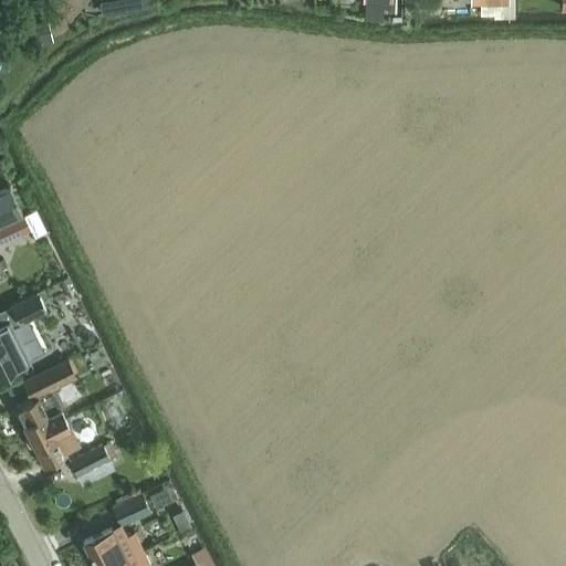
[(152,0),(108,0),(101,1),(103,14),(154,7),(152,0)]
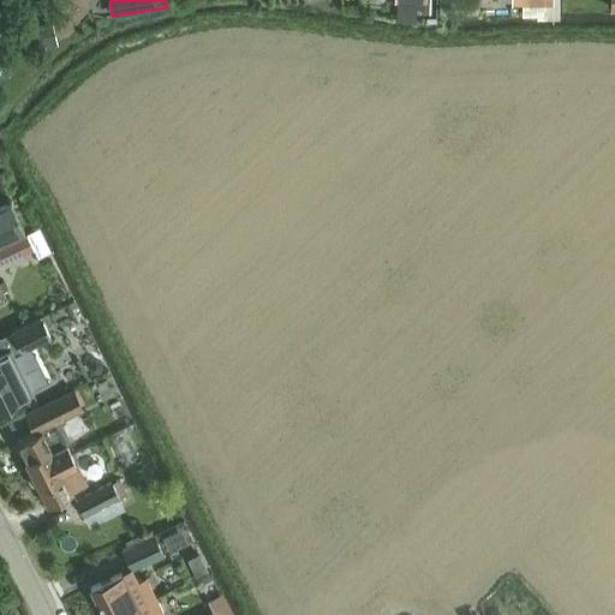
[(394,0),(395,3),(395,4),(419,4),(418,15),(435,16),(434,0),(394,0)]
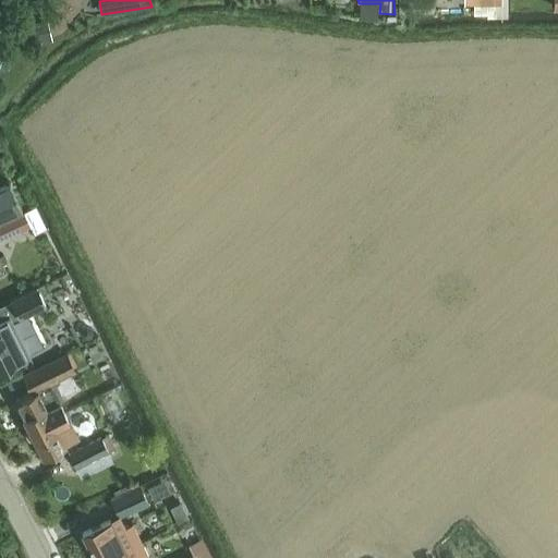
[(508,17),(507,0),(464,0),(465,2),(488,2),(488,17),(508,17)]
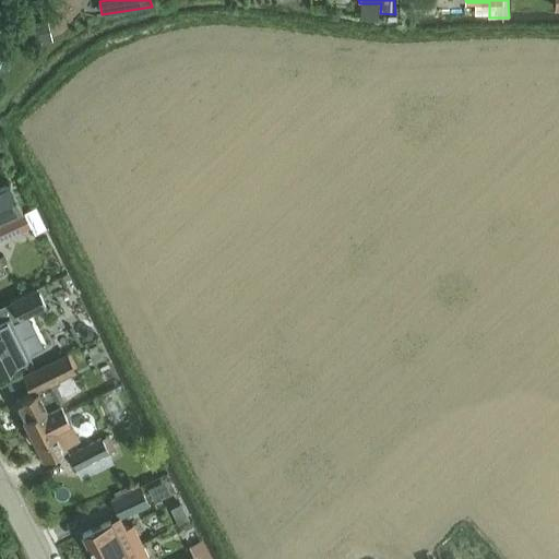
[(39,22),(24,25),(28,45),(44,42),(39,22)]
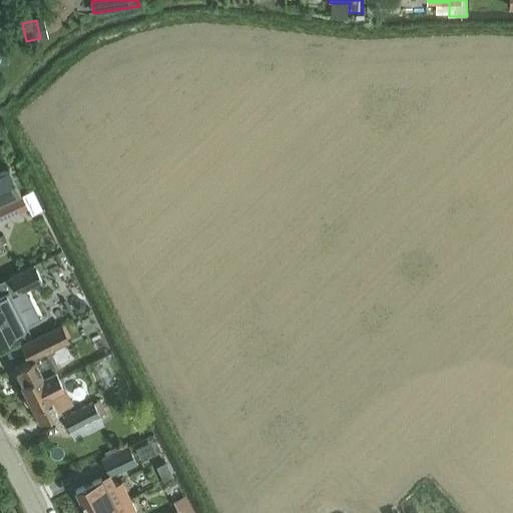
[(0,201),(21,192),(10,168),(0,173),(0,201)]
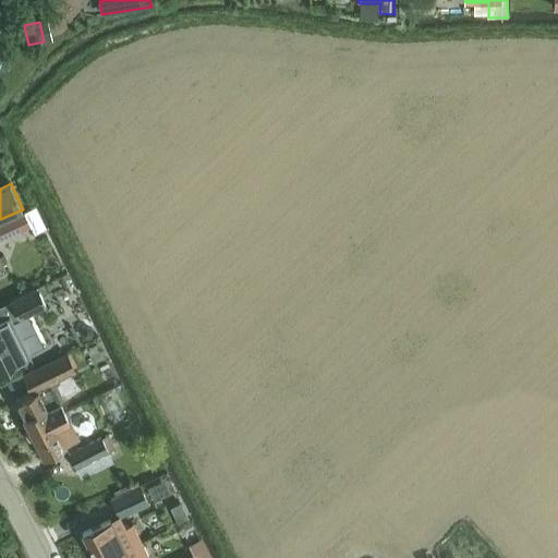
[(21,213),(0,222),(0,241),(32,227),(25,213),(22,214),(21,213)]
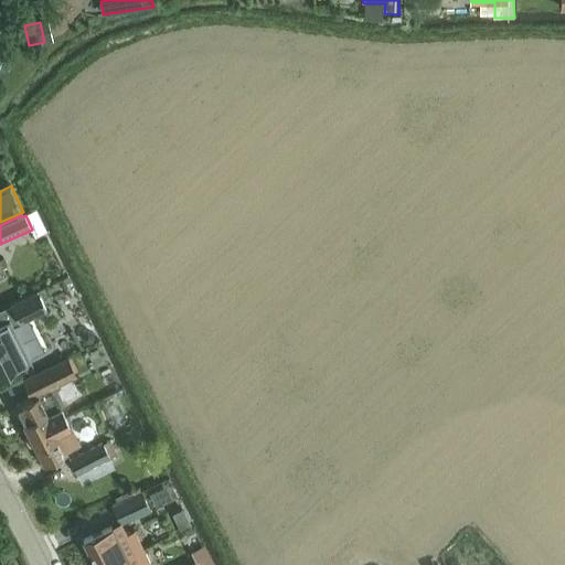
[(21,323),(50,309),(40,289),(11,305),(21,323)]
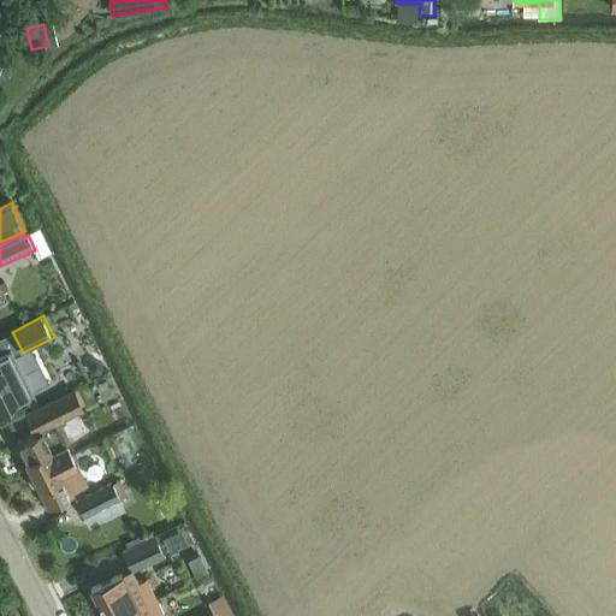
[(0,408),(33,392),(12,351),(0,356),(0,408)]
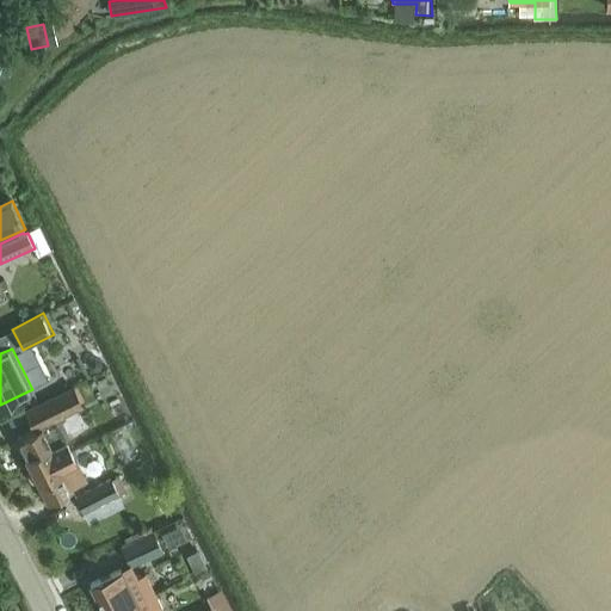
[(91,359),(88,364),(92,369),(97,370),(102,368),(103,363),(100,358),(97,357),(96,357),(91,359)]
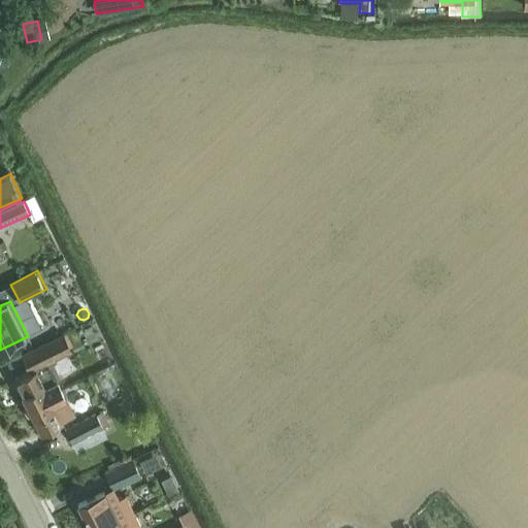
[(26,408),(61,390),(58,385),(61,376),(54,362),(74,351),(65,333),(22,354),(32,371),(13,380),(23,398),(22,399),(26,408)]
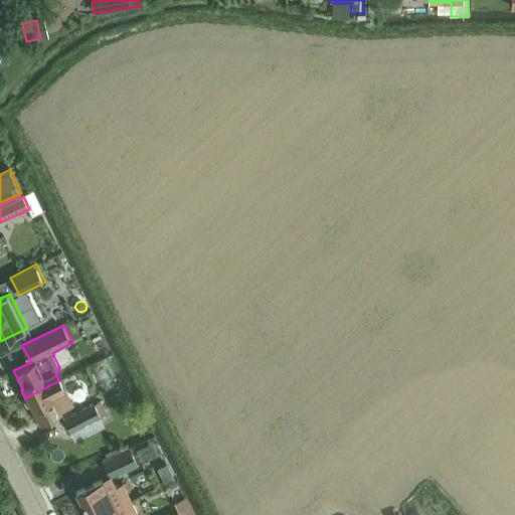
[(59,380),(25,398),(29,406),(31,406),(41,425),(62,414),(61,412),(74,406),(66,388),(64,390),(59,380)]
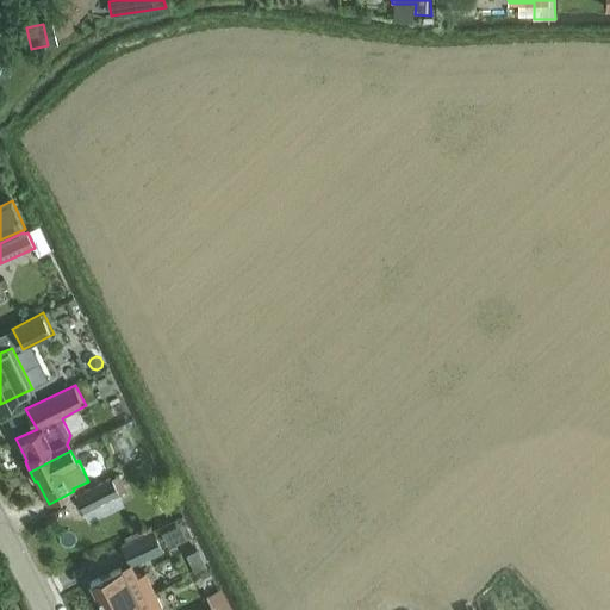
[(82,512),(128,491),(120,475),(75,497),(82,512)]
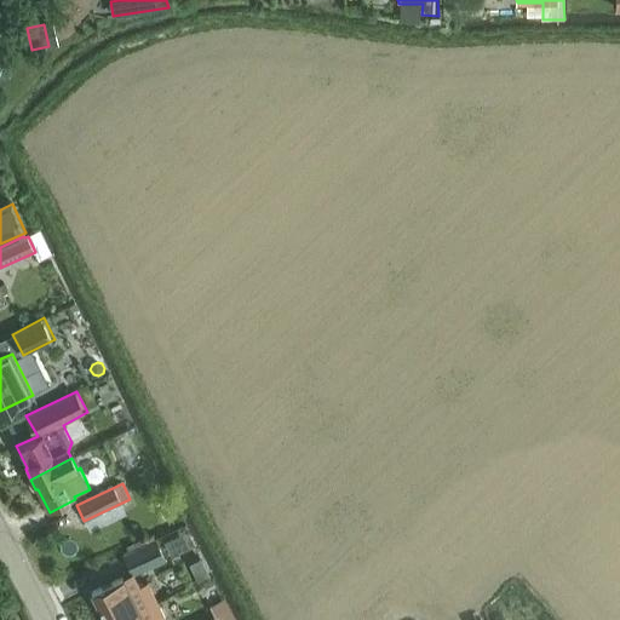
[(130,552),(124,555),(132,574),(133,577),(167,561),(158,541),(156,540),(130,552)]
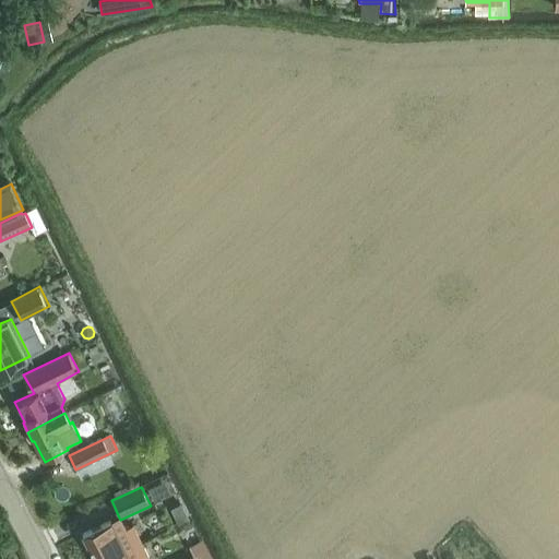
[(111,521),(83,535),(95,558),(109,558),(127,550),(142,544),(141,543),(132,524),(125,528),(120,520),(119,518),(111,521)]
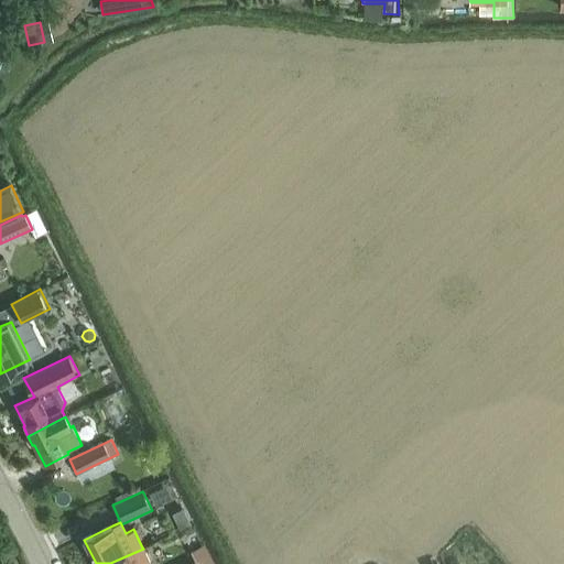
[(128,555),(110,563),(150,563),(143,549),(128,555)]
